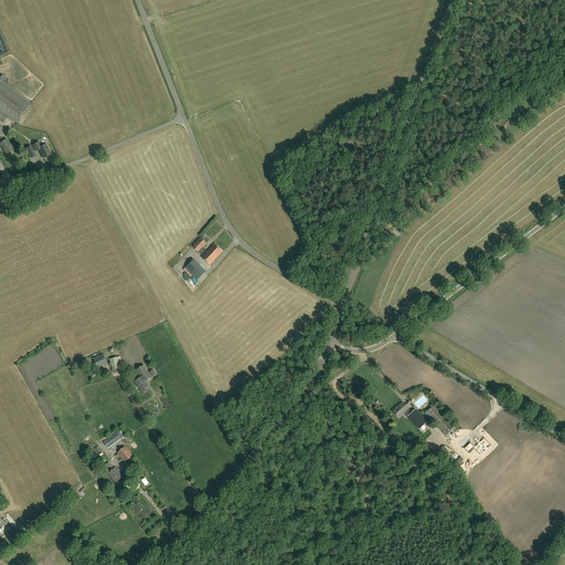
[(16,123),(30,105),(0,82),(0,119),(3,123),(8,117),(16,123)]
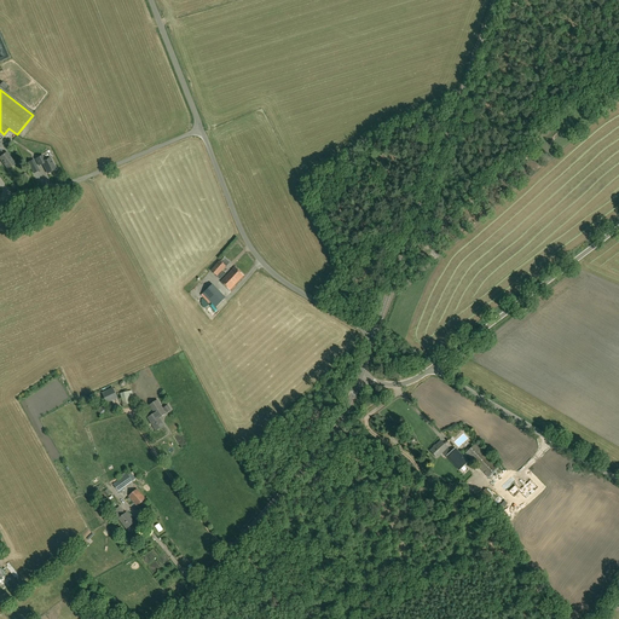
[(5,155),(0,148),(3,146),(0,143),(0,158),(9,171),(16,165),(7,152),(5,155)]
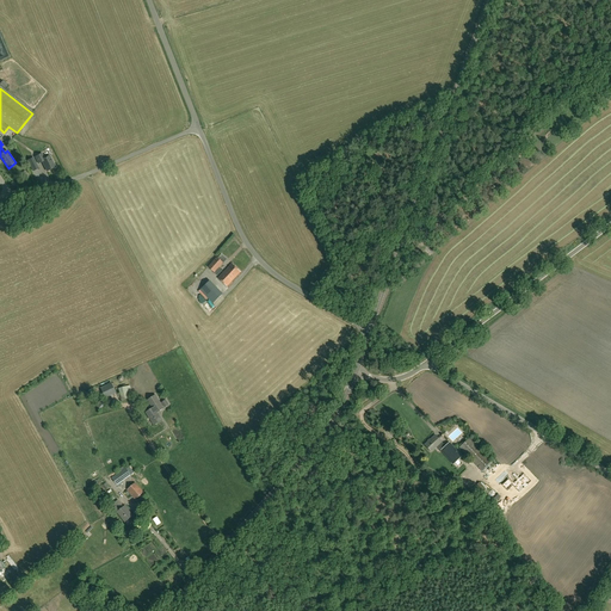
[(45,158),(43,153),(35,158),(38,165),(42,162),(47,172),(56,167),(50,155),(45,158)]
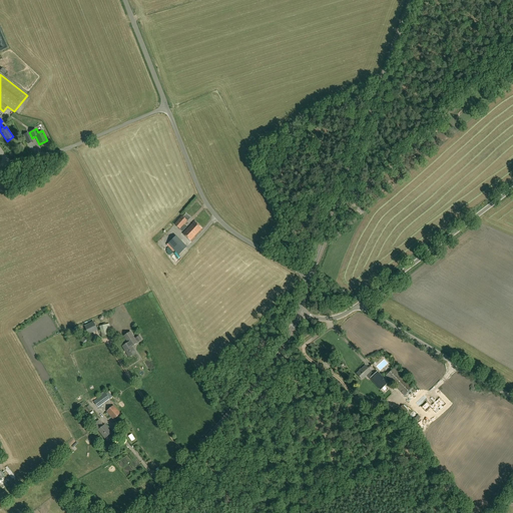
[(31,137),(28,132),(23,134),(26,140),(28,144),(33,141),(31,137)]
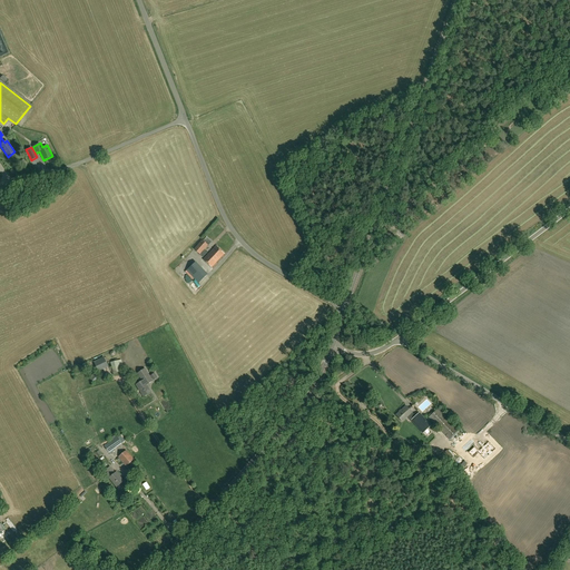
[(204,257),(207,254),(204,251),(208,245),(203,241),(195,249),(204,257)]
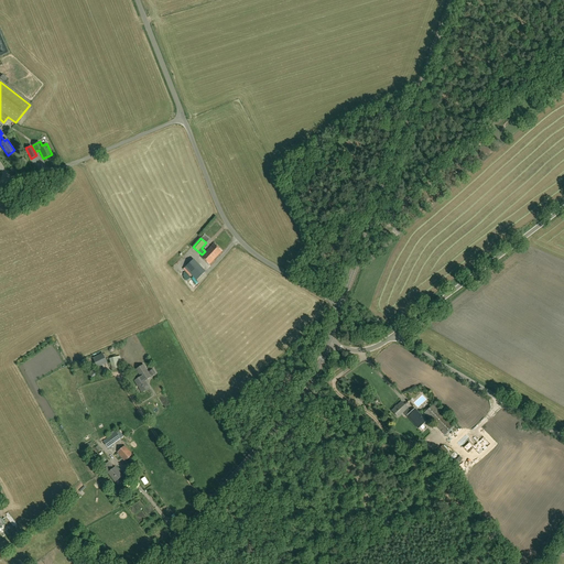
[(209,266),(223,251),(214,243),(202,258),(209,266)]
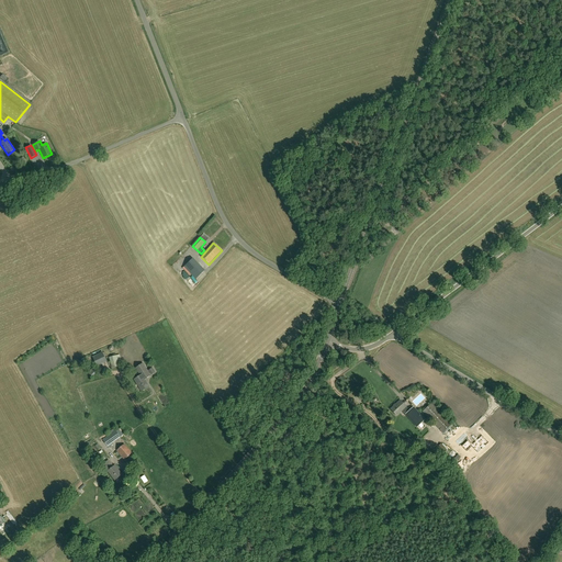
[(195,280),(204,272),(192,259),(184,267),(195,280)]
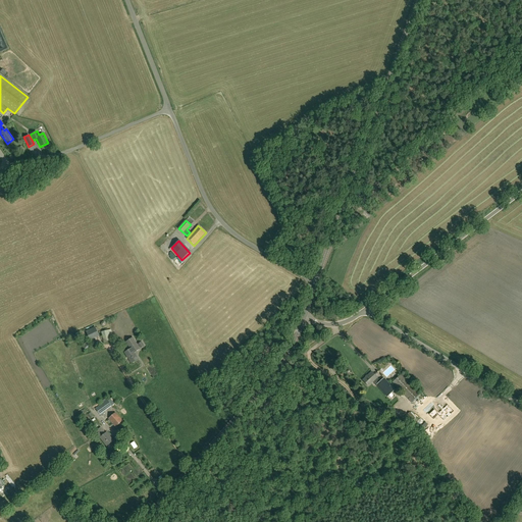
[(177,257),(175,259),(181,267),(184,265),(177,257)]
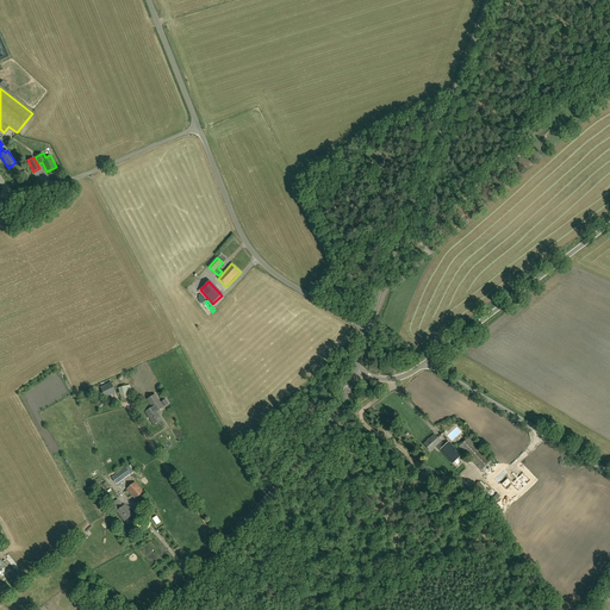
[(111,385),(104,388),(107,394),(114,391),(111,385)]
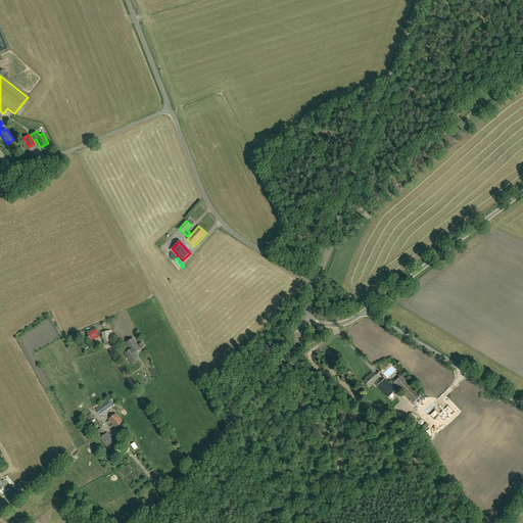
[(107,342),(114,340),(112,335),(109,336),(108,332),(105,333),(105,335),(102,336),(103,339),(106,339),(107,342)]
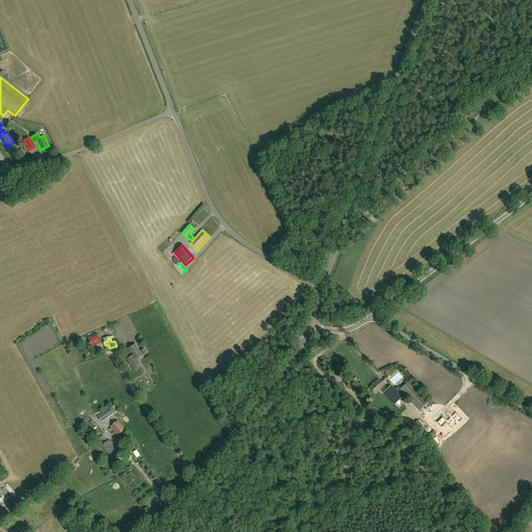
[(135,344),(128,349),(132,356),(127,360),(134,371),(141,367),(137,360),(142,355),(140,351),(135,344)]
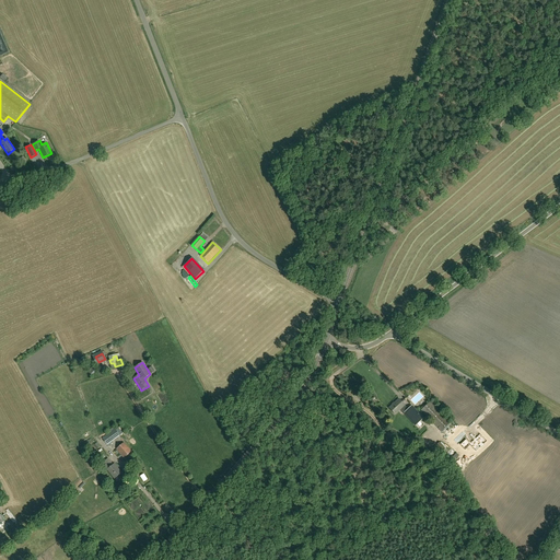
[(357,397),(365,404),(369,400),(360,394),(357,397)]
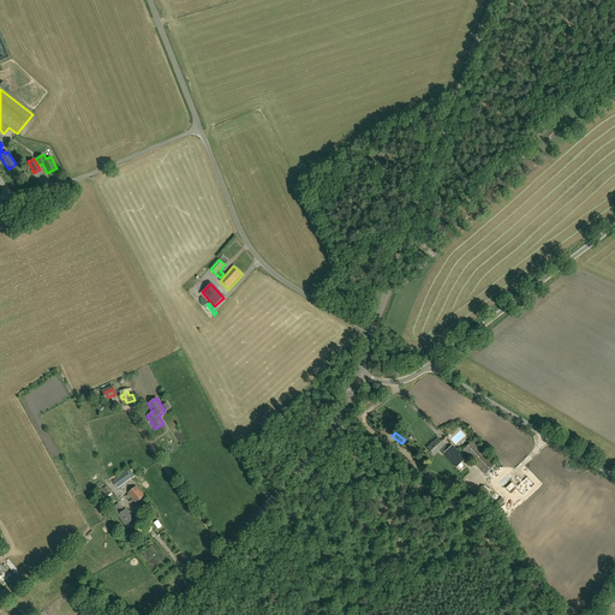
[(459,446),(467,436),(463,433),(454,441),(459,446)]
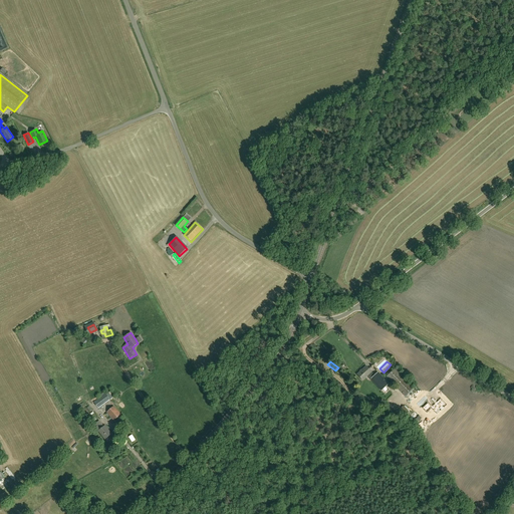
[(375,376),(366,366),(357,374),(362,380),(367,375),(381,391),(389,383),(378,372),(375,376)]
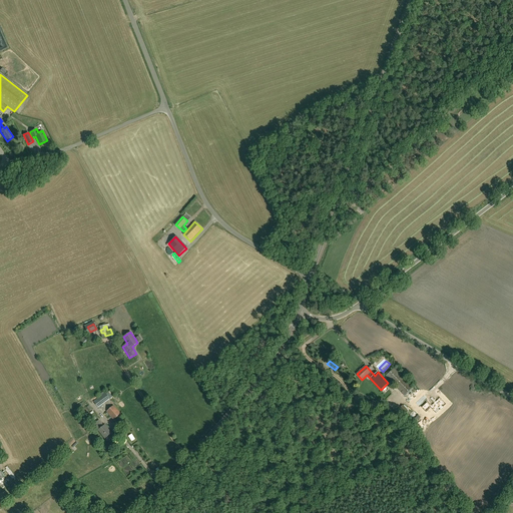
[(417,409),(425,402),(394,369),(386,376),(417,409)]
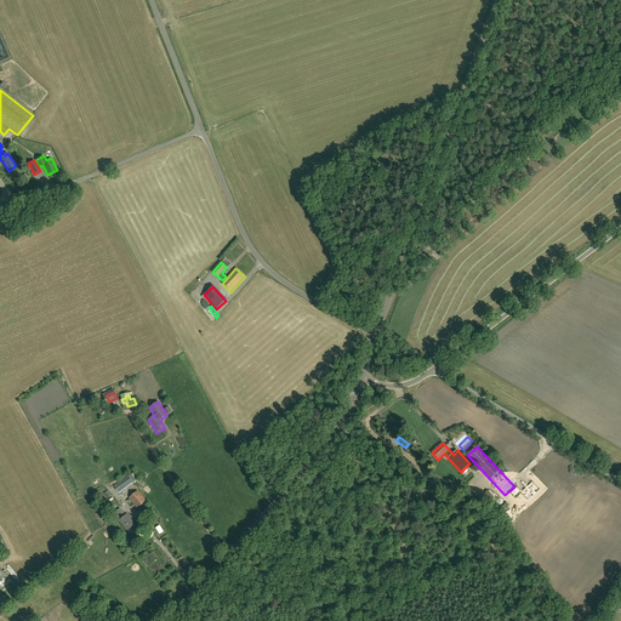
[(129,490),(127,488),(132,484),(136,488),(140,486),(136,482),(138,480),(134,473),(129,477),(127,476),(114,485),(120,495),(129,490)]
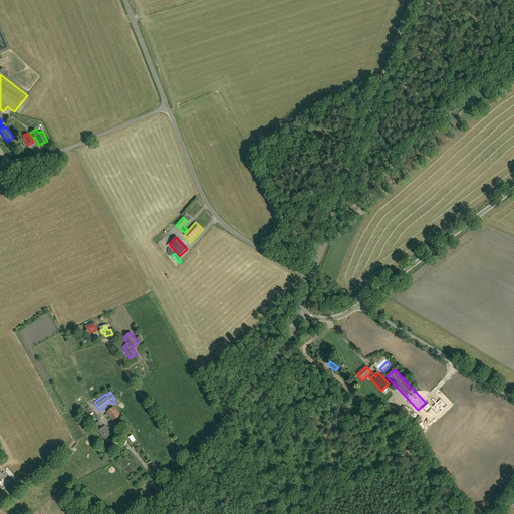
[(407,414),(409,413),(404,406),(401,408),(407,414)]
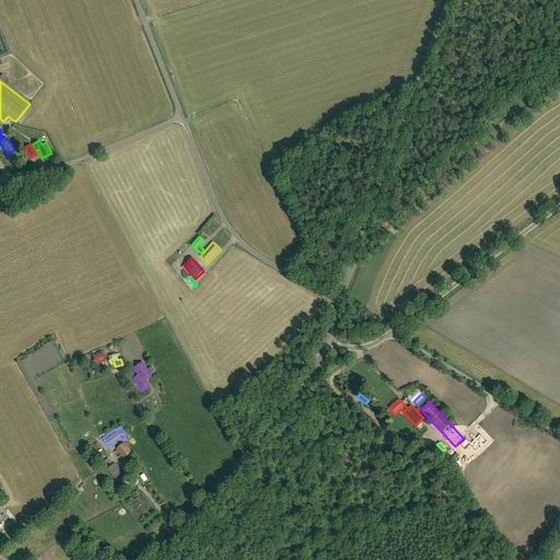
[(131,452),(124,443),(116,448),(124,458),(131,452)]
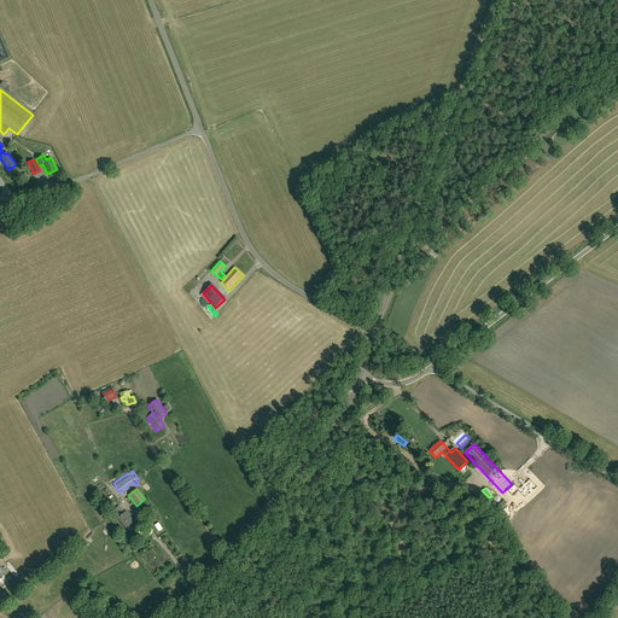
[(120,507),(114,512),(127,529),(135,522),(127,512),(124,514),(121,511),(122,511),(120,507)]
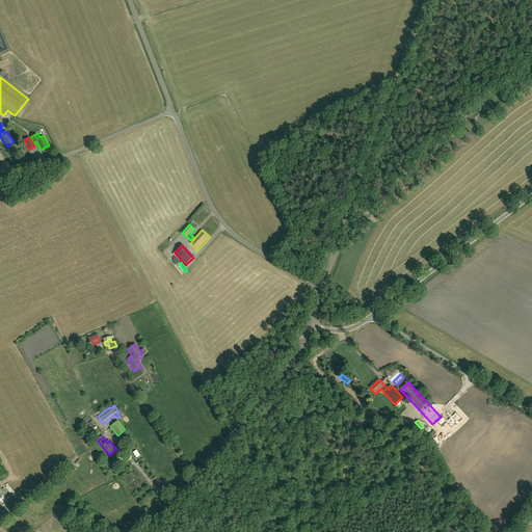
[(83,519),(76,512),(72,517),(74,520),(72,522),(77,526),(83,519)]
